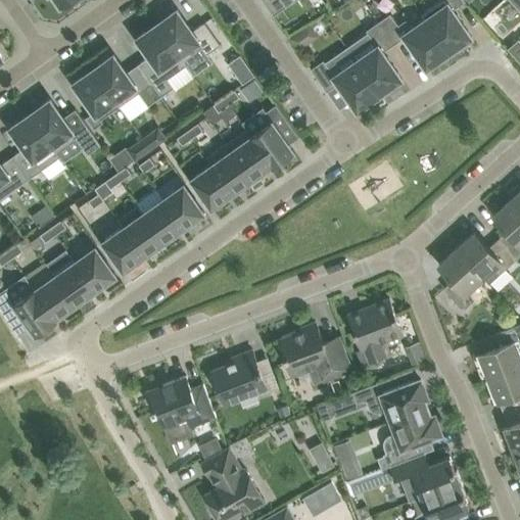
[(49,0),(57,11),(69,3),(73,7),(81,0),(49,0)]
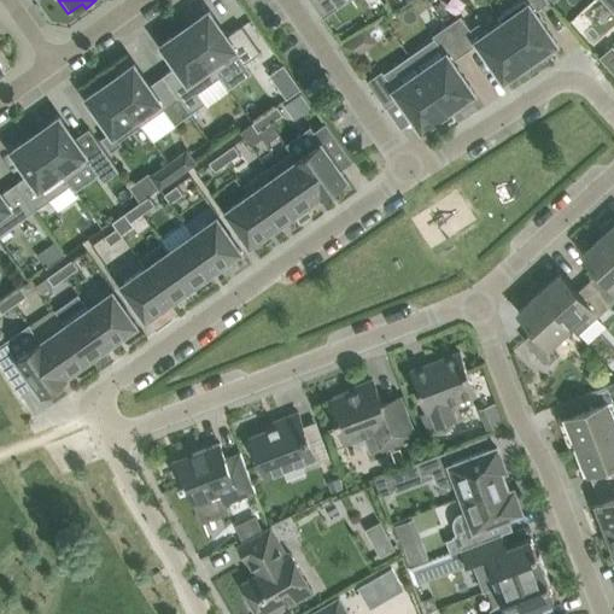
[(303,0),(319,22),(335,10),(328,0),(303,0)]
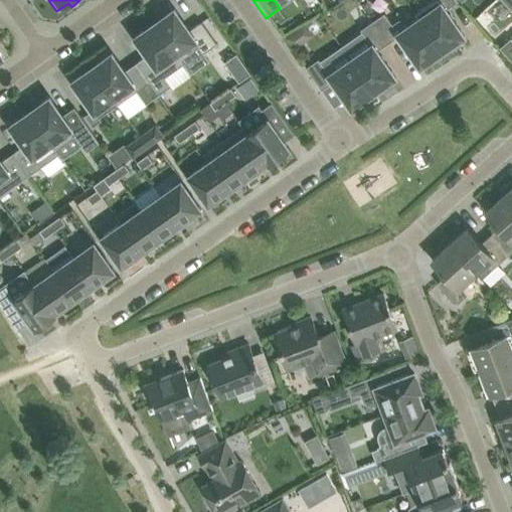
[(435,0),(438,4),(415,19),(440,53),(446,49),(448,52),(450,51),(451,50),(458,45),(459,45),(460,44),(462,42),(460,40),(462,38),(444,12),(455,4),(452,0),(435,0)]
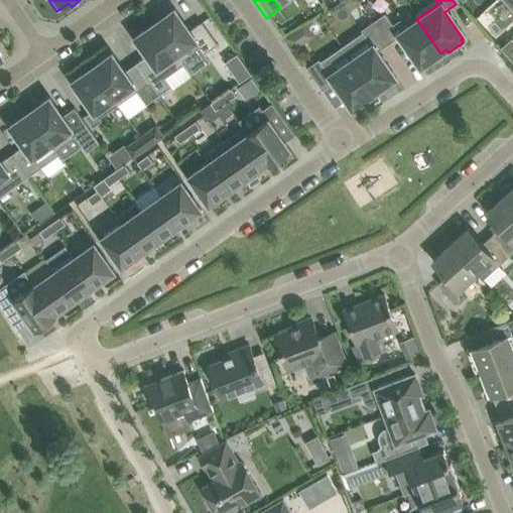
[(172,12),(152,25),(178,62),(197,48),(202,55),(215,46),(190,11),(178,20),(172,12)]
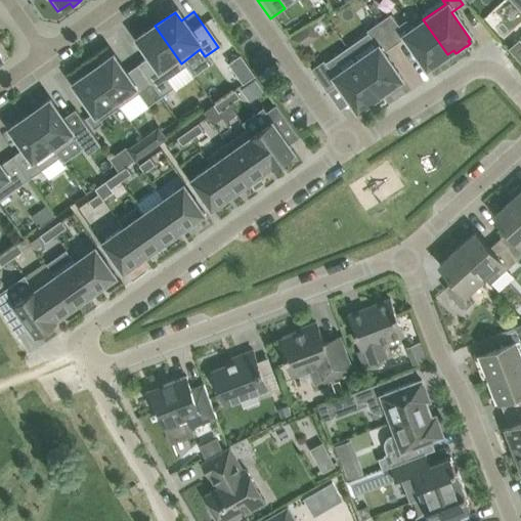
[(377,25),(392,46),(403,39),(425,71),(447,54),(423,19),(409,29),(404,22),(397,27),(389,15),(377,25)]
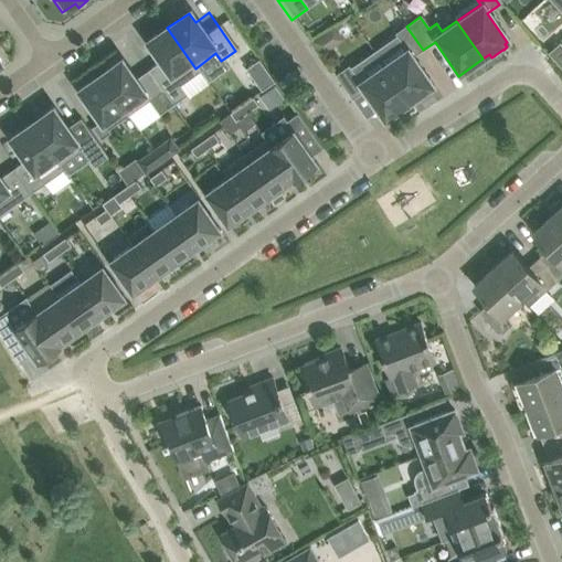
[(403,50),(381,66),(407,104),(432,87),(412,59),(423,50),(406,27),(394,35),(403,50)]
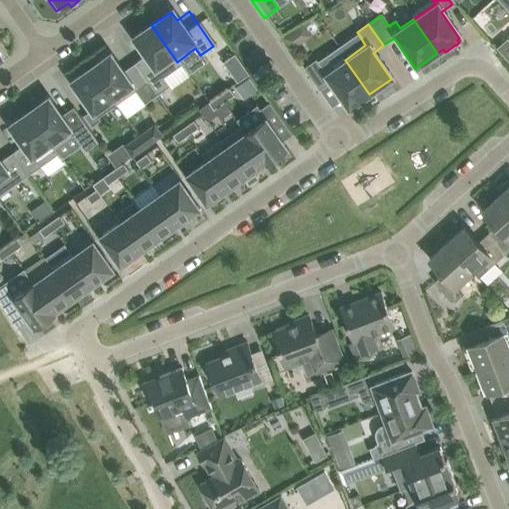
[(177,62),(151,26),(131,39),(144,57),(133,65),(146,84),(155,96),(155,97),(168,88),(162,80),(180,66),(177,62)]
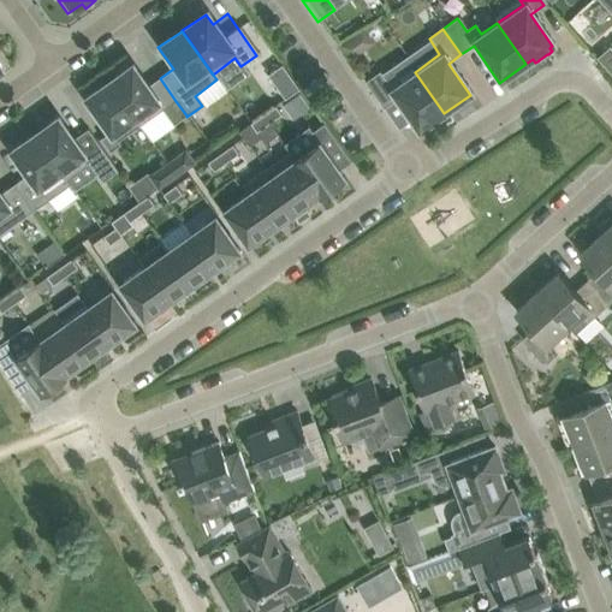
[(362,33),(337,49),(346,63),(370,46),(362,33)]
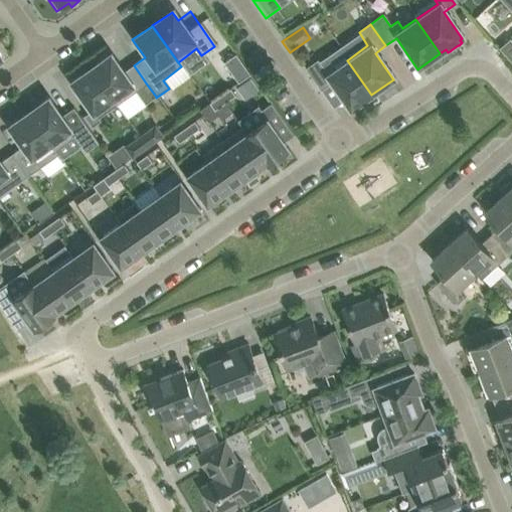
[(511,44),(508,40),(497,50),(511,65),(511,64),(511,44)]
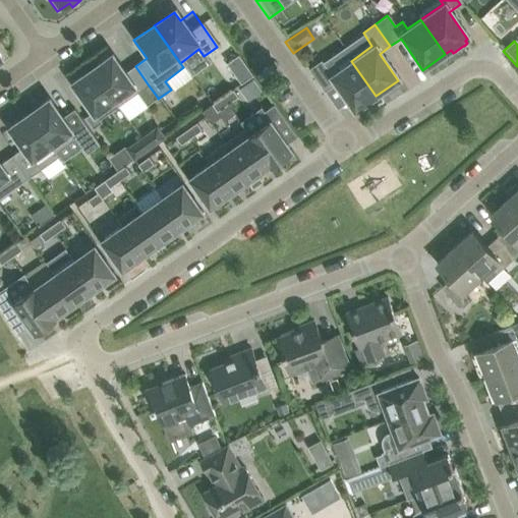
[(111,56),(91,70),(117,107),(136,94),(149,85),(135,66),(124,74),(111,56)]
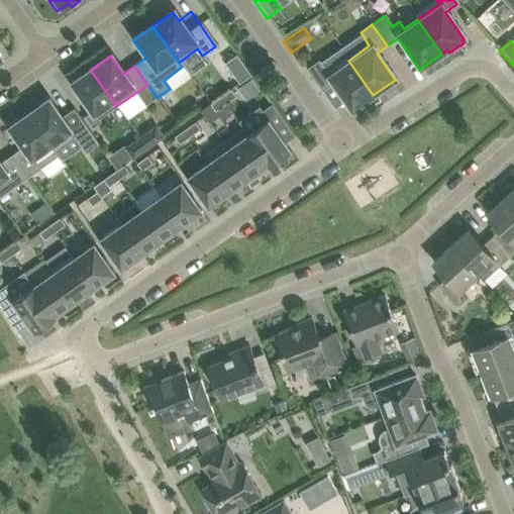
[(235,56),(223,64),(237,85),(249,76),(235,56)]
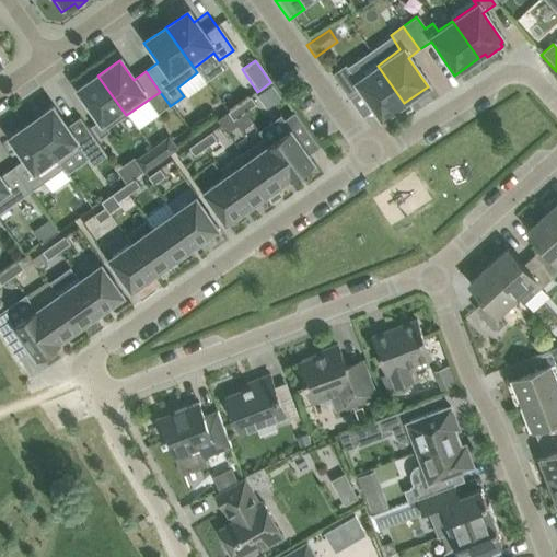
[(398,107),(404,103),(378,66),(362,76),(357,68),(349,73),(344,67),(331,76),(347,100),(360,91),(380,120),(383,118),(385,122),(387,119),(389,119),(389,118),(396,113),(397,113),(398,113),(397,112),(399,111),(398,107)]
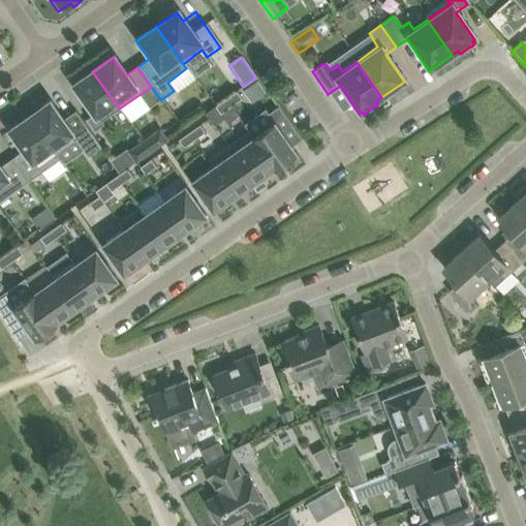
[(99,122),(119,109),(92,71),(72,86),(92,115),(85,120),(93,131),(101,125),(99,122)]
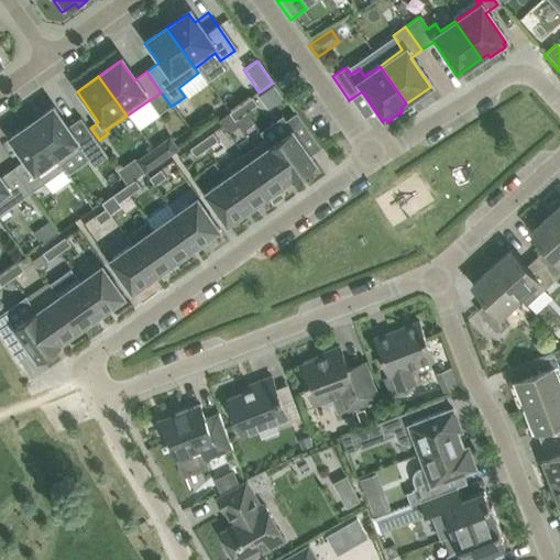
[(271,89),(256,98),(266,112),(280,102),(271,89)]
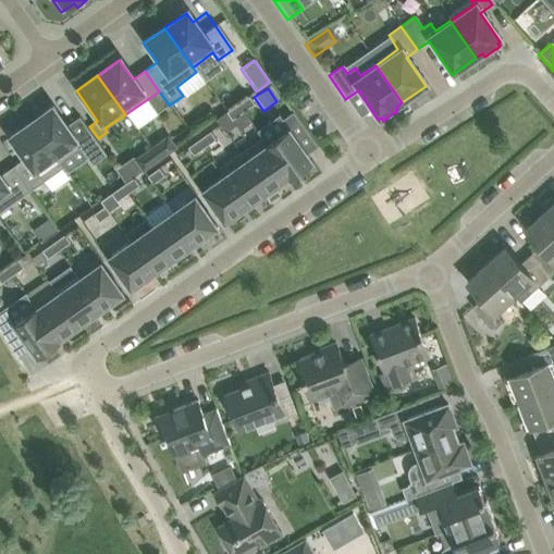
[(247,98),(236,106),(242,113),(253,106),(247,98)]
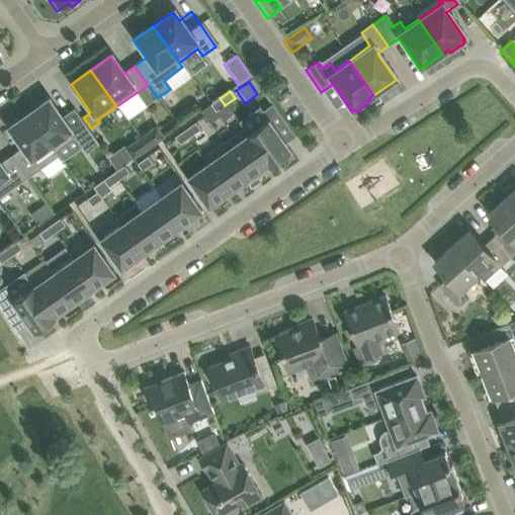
[(215,112),(225,105),(220,98),(209,105),(215,112)]
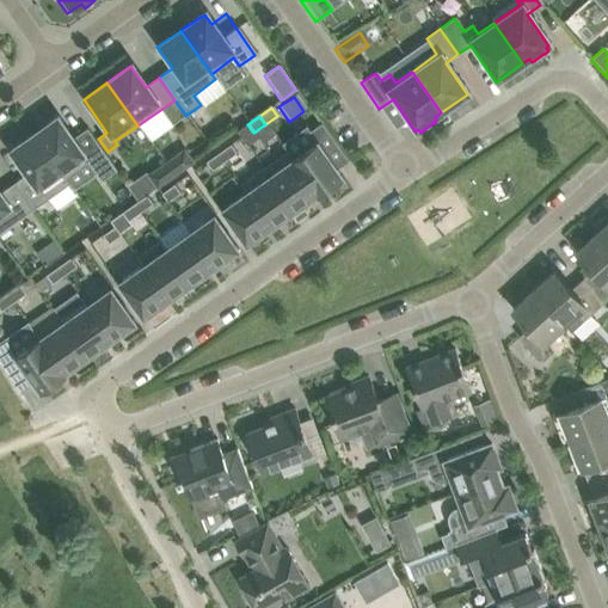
[(56,118),(32,135),(63,179),(67,185),(72,191),(94,176),(99,183),(115,171),(85,129),(71,140),(56,118)]
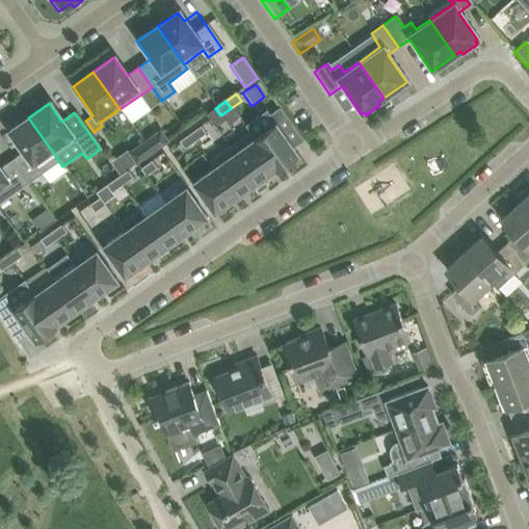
[(265,111),(243,127),(249,134),(253,139),(254,140),(274,169),(273,170),(275,173),(297,157),(292,150),(302,142),(301,141),(278,108),(268,115),(265,111)]
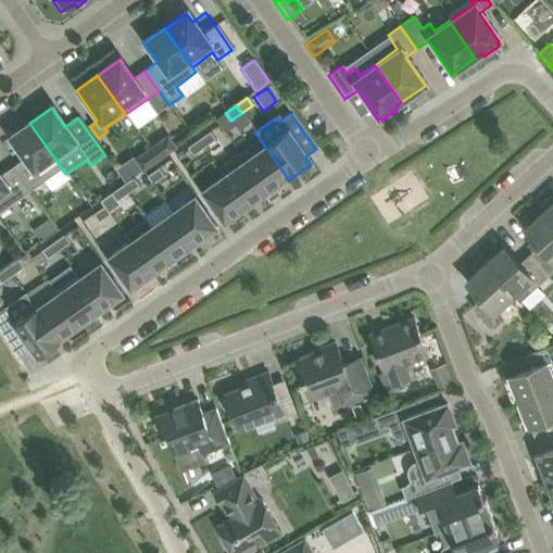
[(58,163),(29,123),(9,138),(23,159),(11,167),(28,191),(61,168),(58,163)]
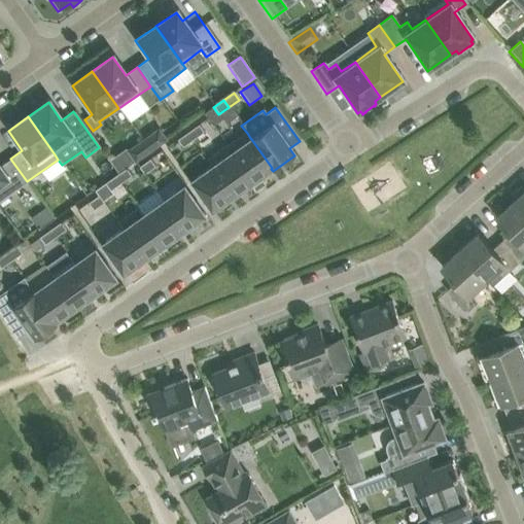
[(197,127),(186,134),(191,140),(202,133),(197,127)]
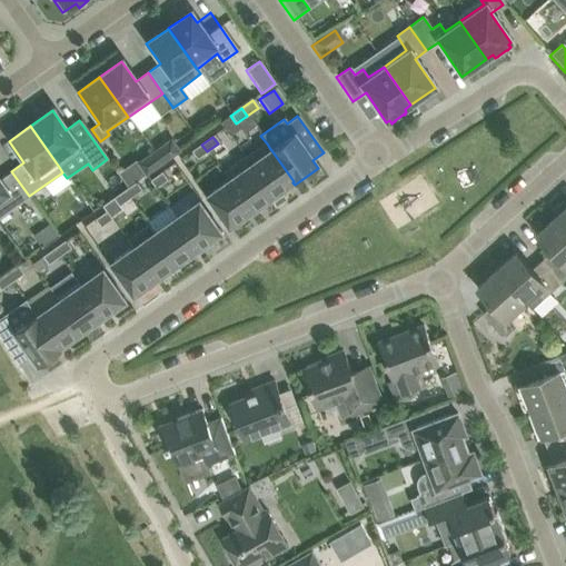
[(152,152),(161,165),(178,152),(169,140),(152,152)]
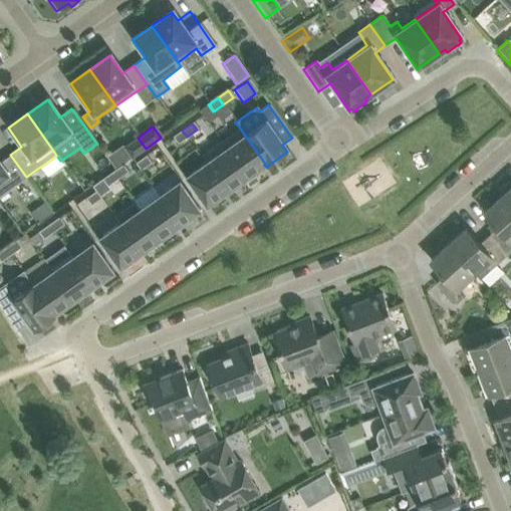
[(241,130),(221,144),(226,150),(245,178),(246,178),(264,165),(265,164),(245,136),(244,135),(241,130)]
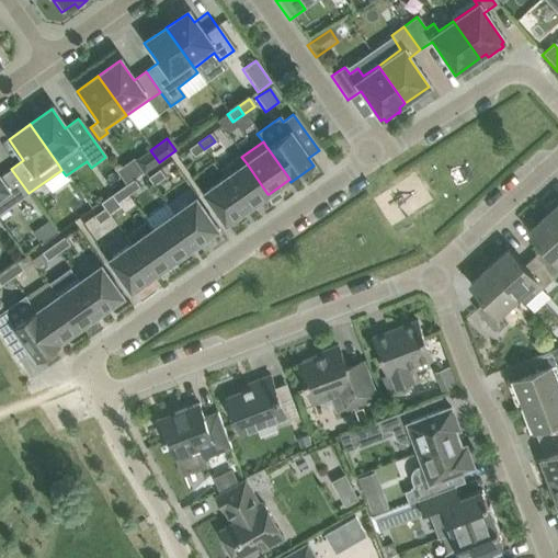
[(193,157),(204,149),(198,143),(188,150),(193,157)]
